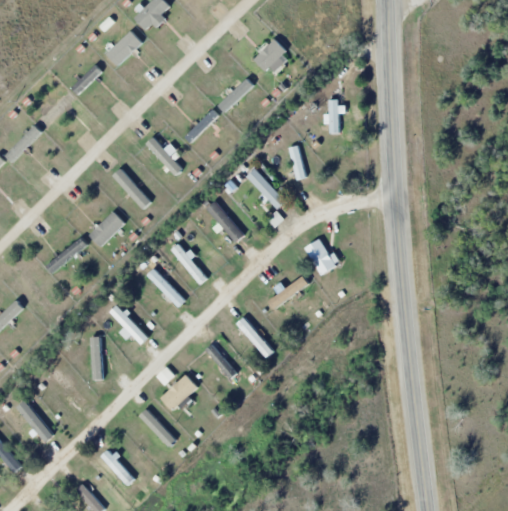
[(338,133),(338,99),(325,99),(325,133),(338,133)]
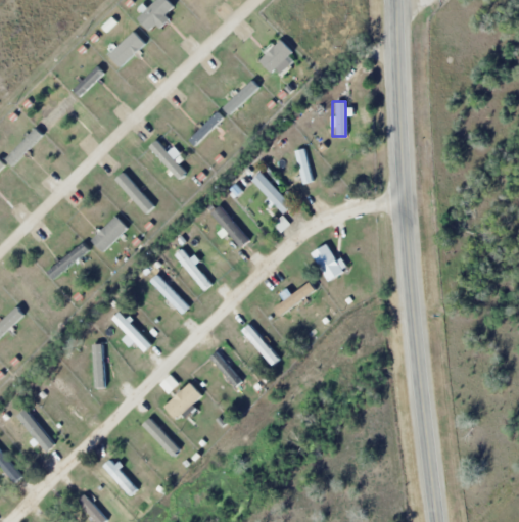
[(313,181),(302,148),(291,151),(301,184),(313,181)]
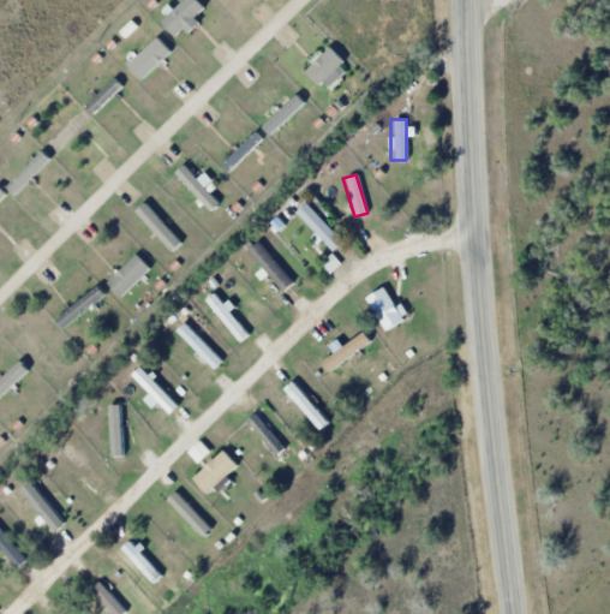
[(294,213),(332,252),(344,242),(306,202),(294,213)]
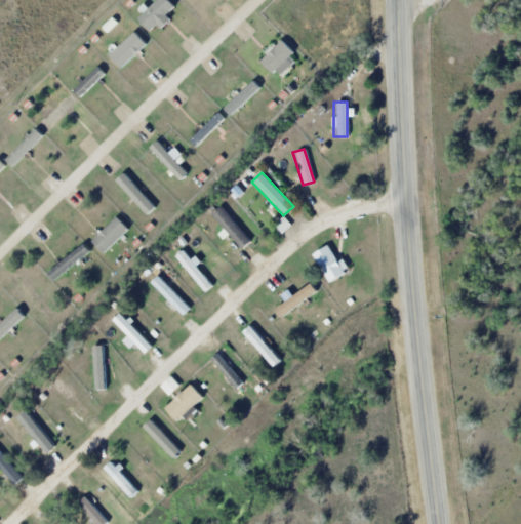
[(259,237),(229,201),(219,209),(250,245),(259,237)]
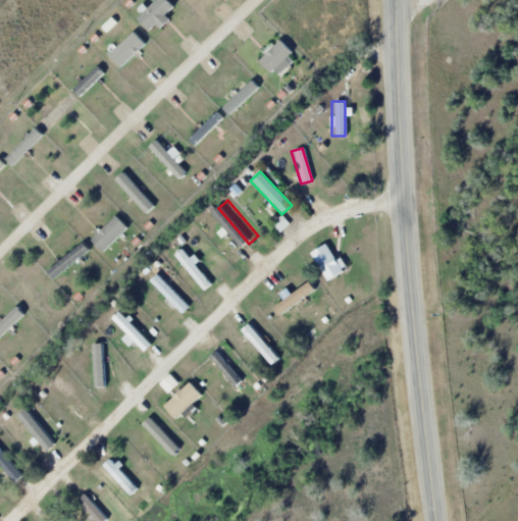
[(329,280),(344,269),(323,244),(309,255),(329,280)]
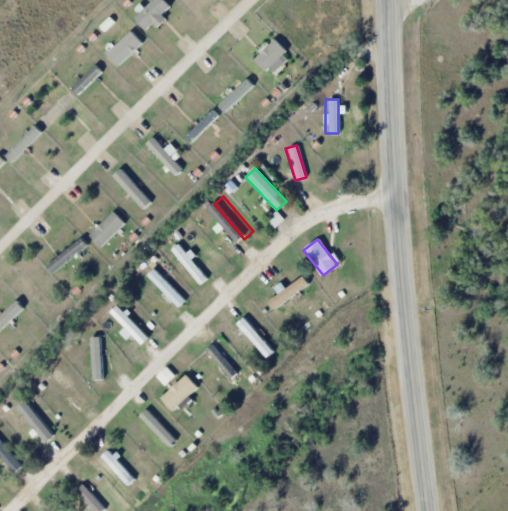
[(206,280),(180,243),(171,249),(197,286),(206,280)]
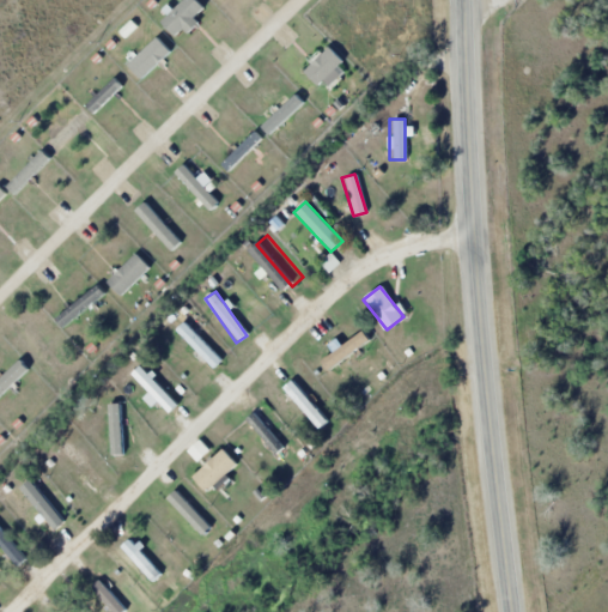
[(312,325),(320,335),(329,328),(322,317),(312,325)]
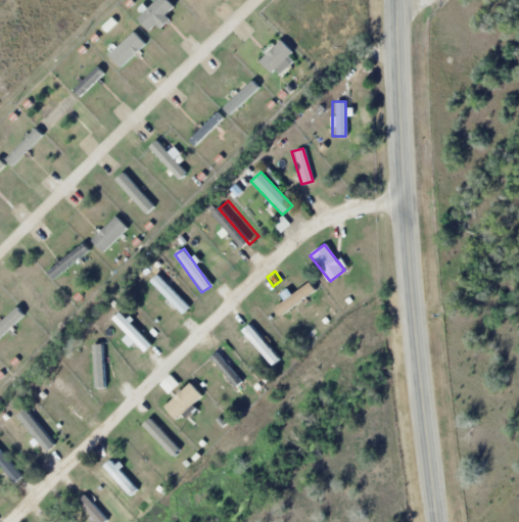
[(148,281),(182,315),(189,306),(155,274),(148,281)]
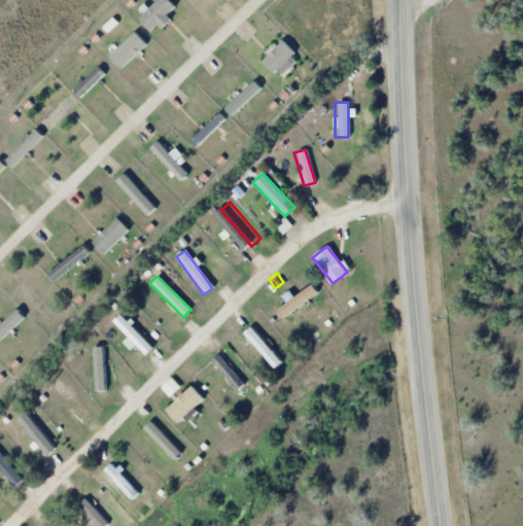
[(282,299),(294,313),(315,296),(303,281),(282,299)]
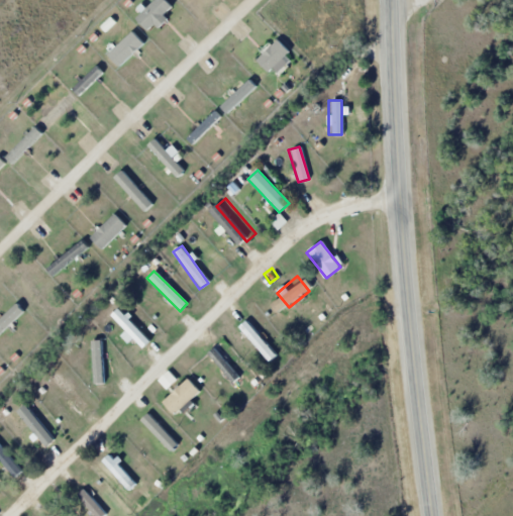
[(150,339),(118,307),(110,315),(143,347),(150,339)]
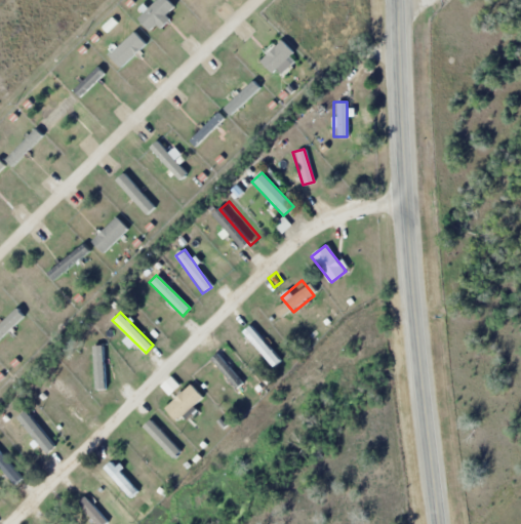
[(241,333),(274,367),(281,360),(248,326),(241,333)]
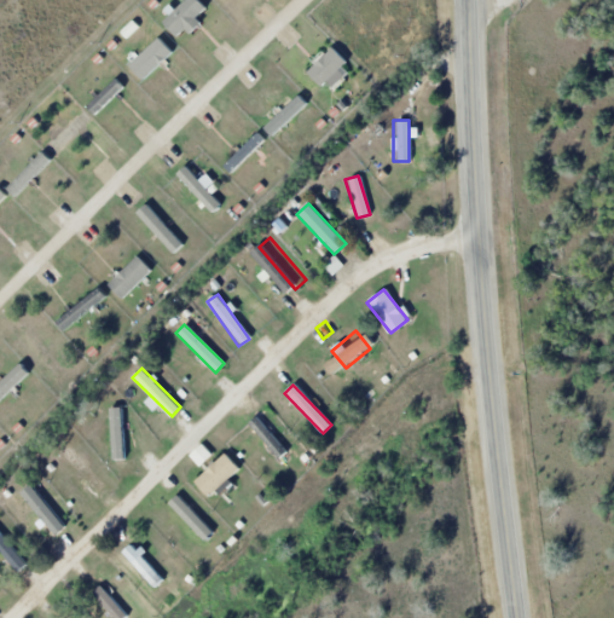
[(131,425),(115,409),(90,434),(105,450),(131,425)]
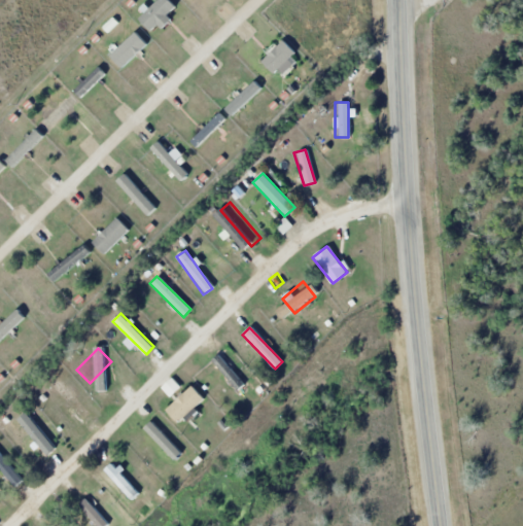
[(242,381),(216,354),(209,361),(235,388),(242,381)]
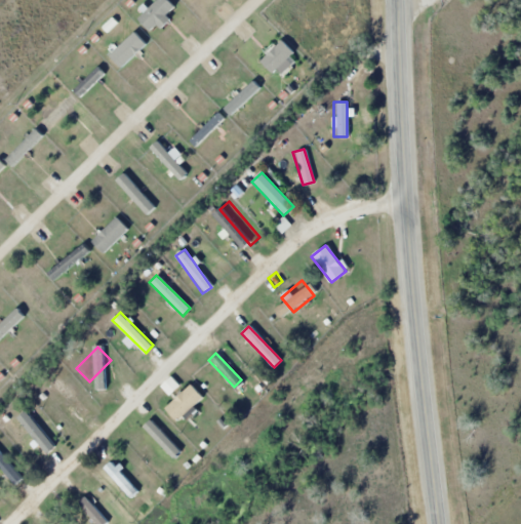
[(178,386),(170,376),(160,386),(168,395),(178,386)]
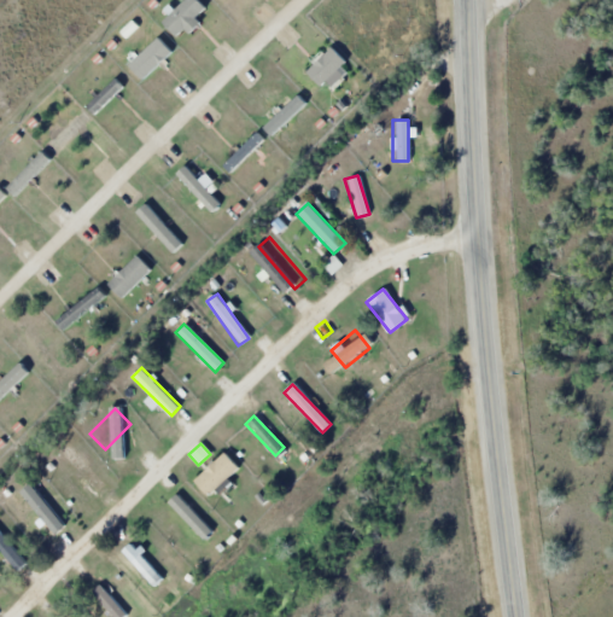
[(194,482),(210,496),(240,466),(225,450),(194,482)]
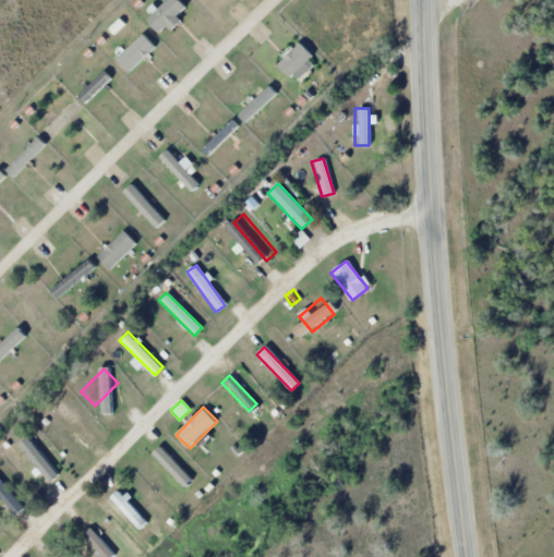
[(19,469),(33,483),(60,458),(46,443),(19,469)]
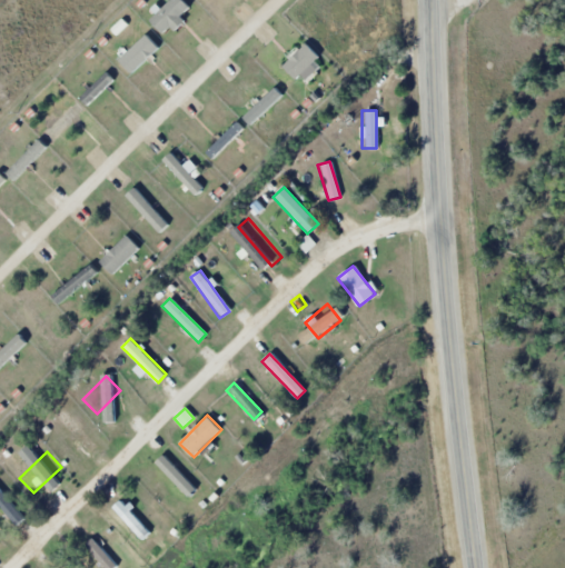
[(198,489),(161,454),(152,462),(189,499),(198,489)]
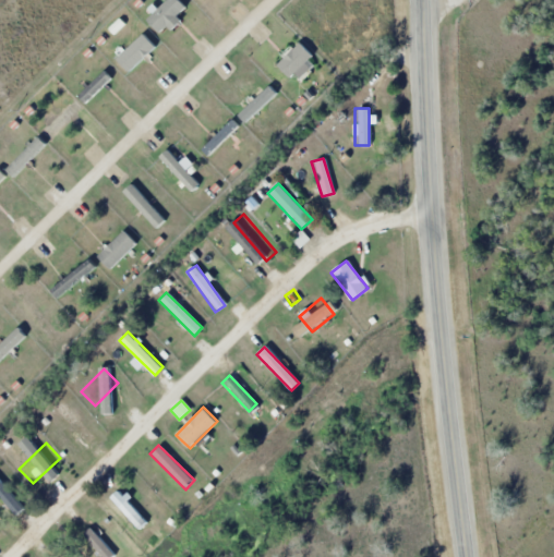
[(0,499),(14,517),(24,509),(0,479),(0,499)]
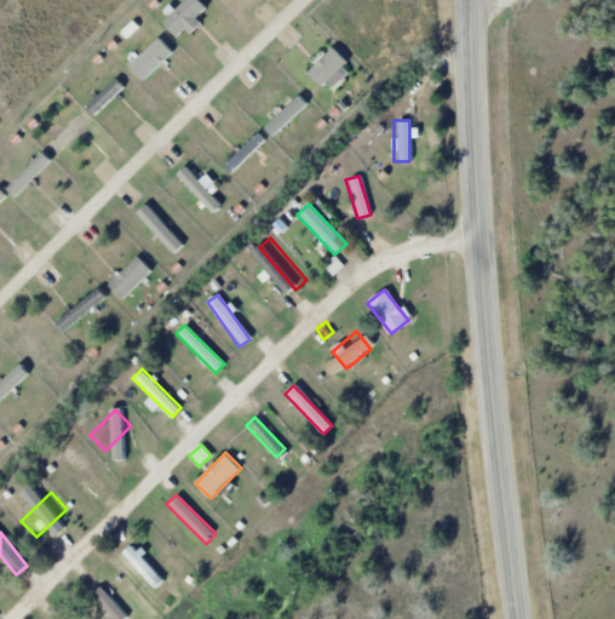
[(164,579),(128,545),(120,555),(154,589),(164,579)]
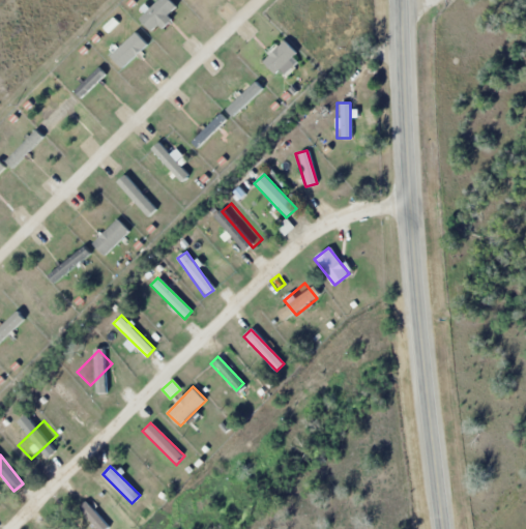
[(75,506),(96,528),(106,528),(109,527),(82,499),(75,506)]
